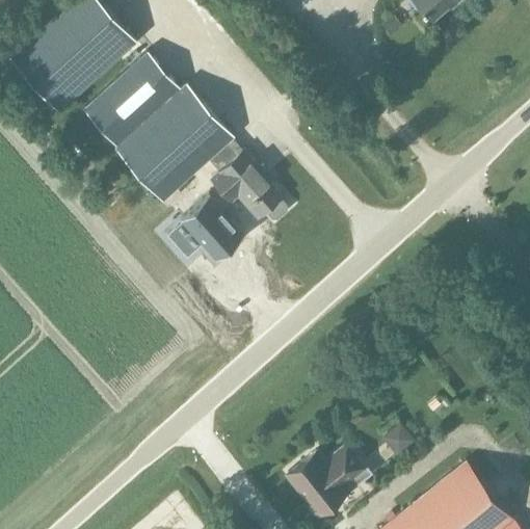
[(56,111),(134,42),(97,0),(68,0),(6,55),(56,111)]
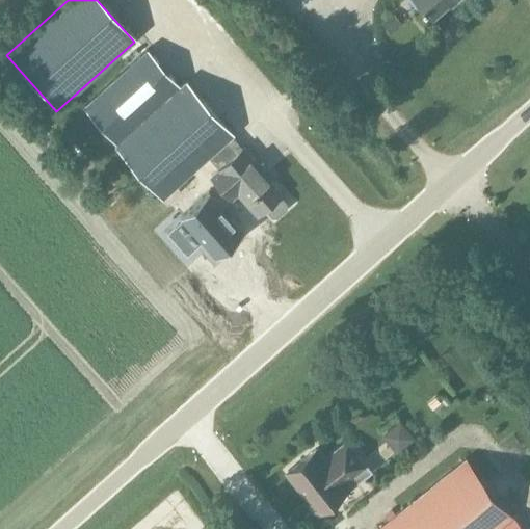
[(456,3),(459,0),(409,0),(430,22),(454,1),(456,3)]
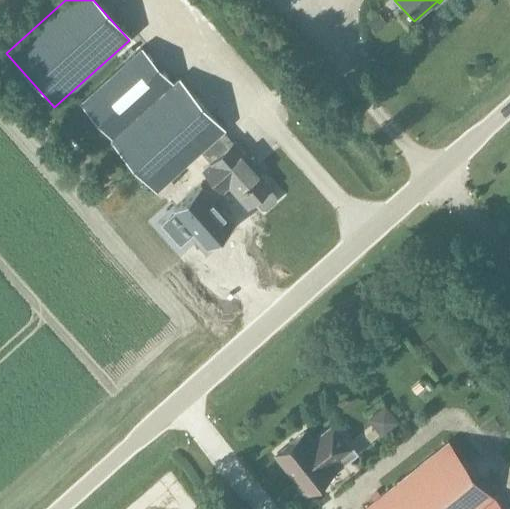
[(383,21),(370,24),(374,41),(388,37),(383,21)]
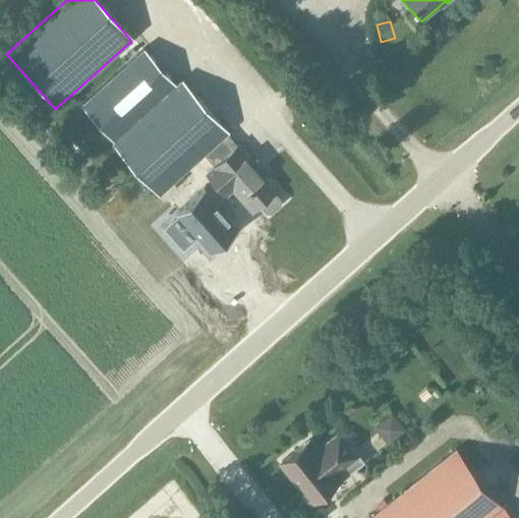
[(80,108),(112,144),(174,89),(141,53),(80,108)]
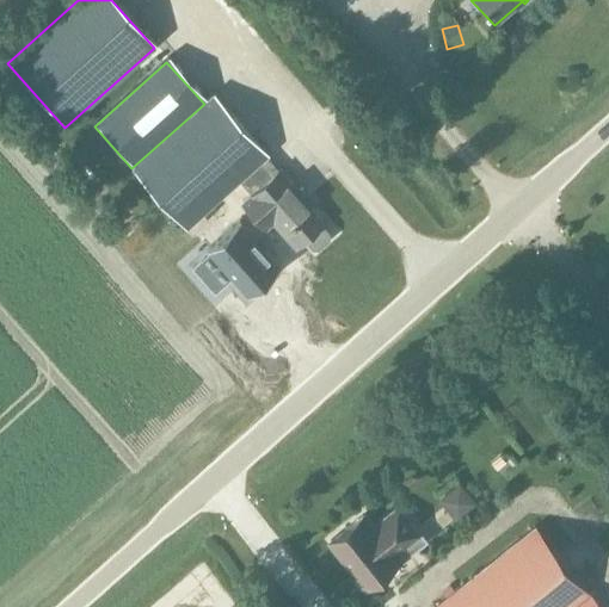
[(185,230),(237,184),(263,161),(265,159),(210,98),(204,104),(131,168),(130,171),(185,230)]
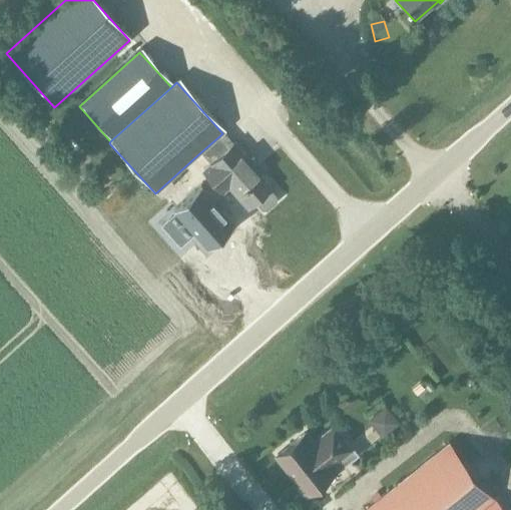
[(206,251),(233,227),(198,189),(171,212),(206,251)]
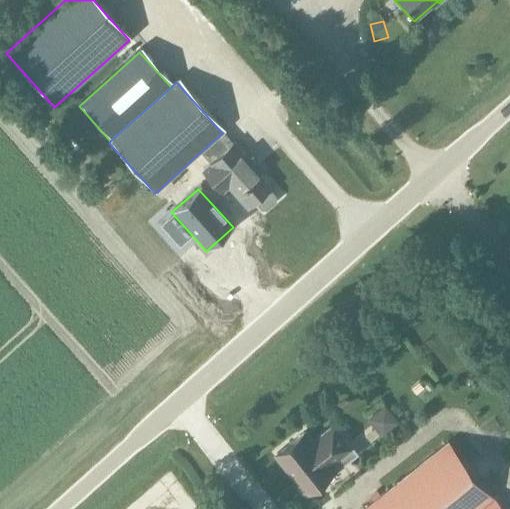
[(372,428),(386,417),(380,410),(366,420),(372,428)]
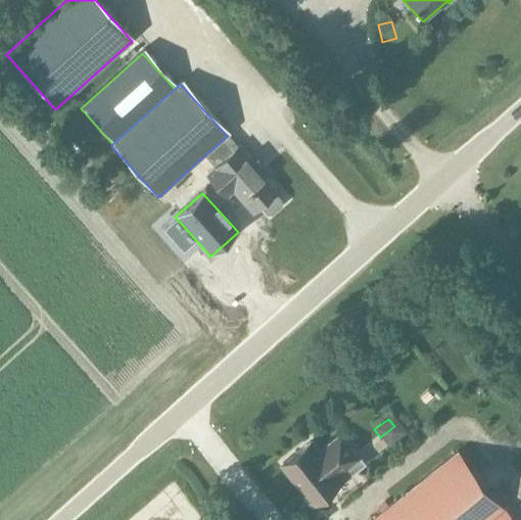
[(321,452),(322,454),(317,458),(308,445),(280,467),(312,507),(339,485),(334,479),(357,461),(339,437),(321,452)]
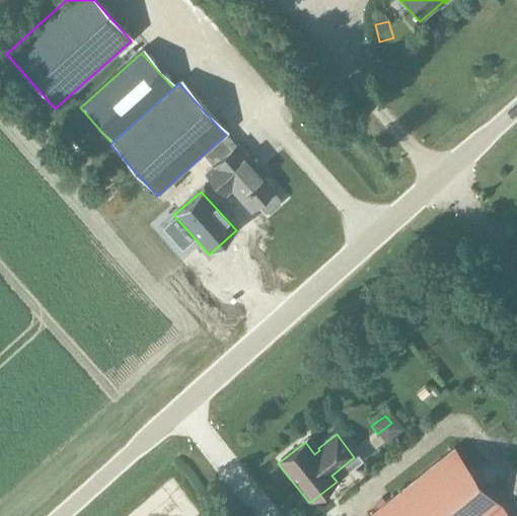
[(198,455),(219,482),(236,467),(216,441),(198,455)]
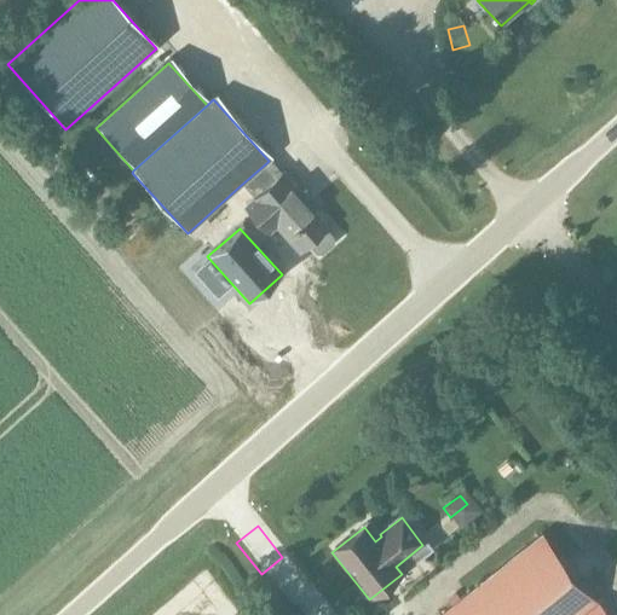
[(582,614),(593,607),(540,539),(444,614),(582,614)]
